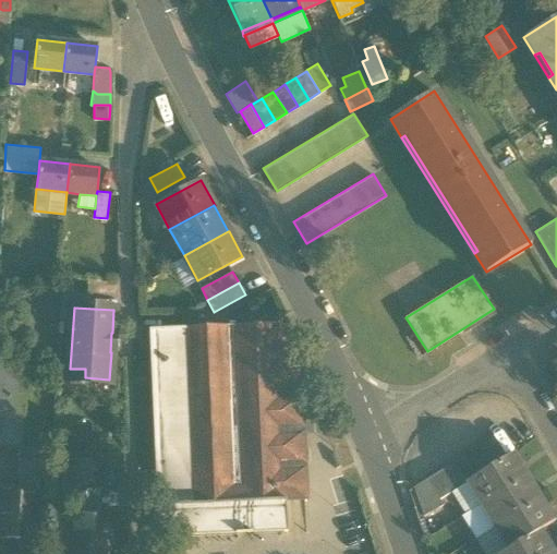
[(156,503),(157,536),(288,530),(286,500),(283,459),(278,322),(149,327),(157,503),(156,503)]
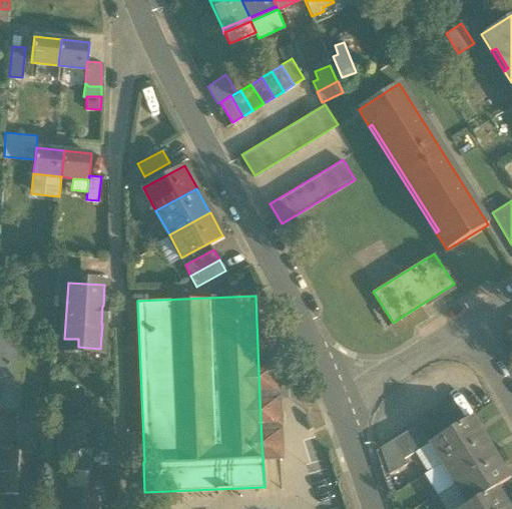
[(278,355),(278,350),(277,339),(256,296),(261,422),(279,422),(279,428),(281,428),(278,355)]
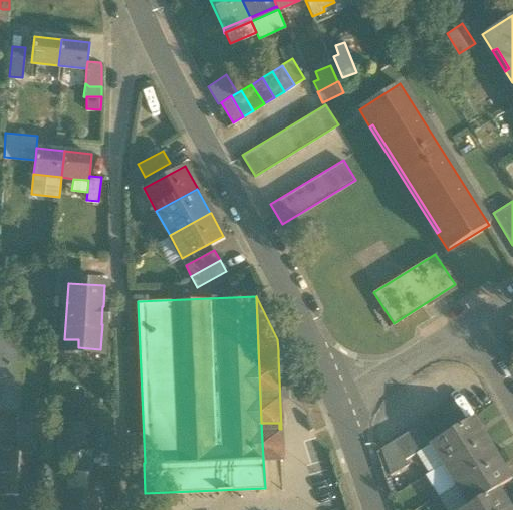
[(0,383),(19,384),(20,362),(26,363),(27,330),(0,328),(0,383)]
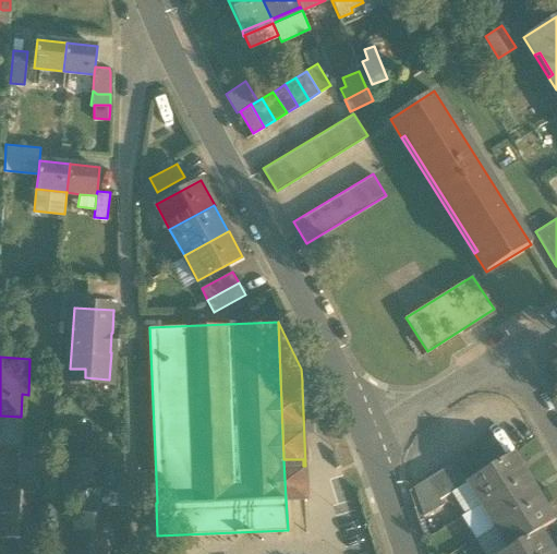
[(70,376),(85,377),(85,369),(70,369),(70,376)]
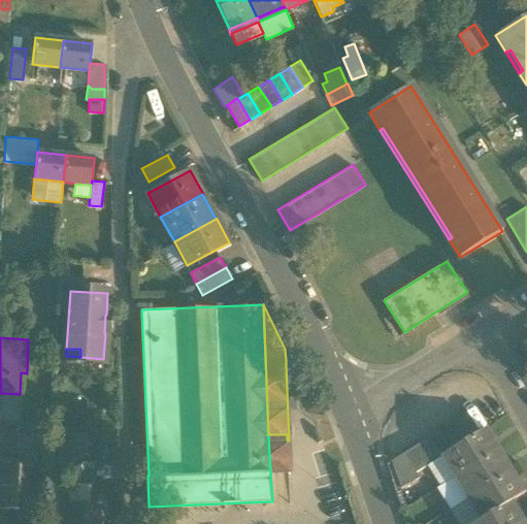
[(0,417),(18,419),(20,394),(0,393),(0,417)]
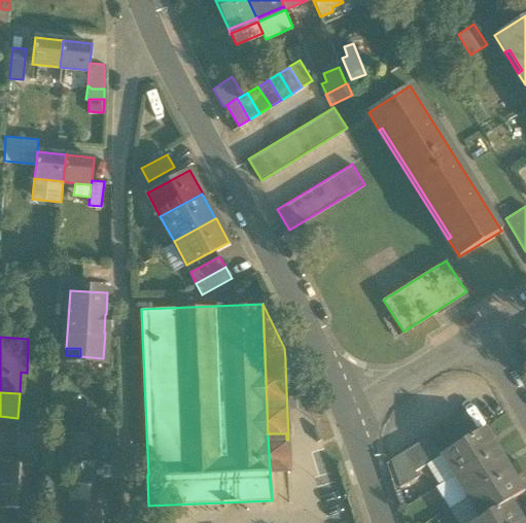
[(465,413),(454,419),(465,438),(477,431),(465,413)]
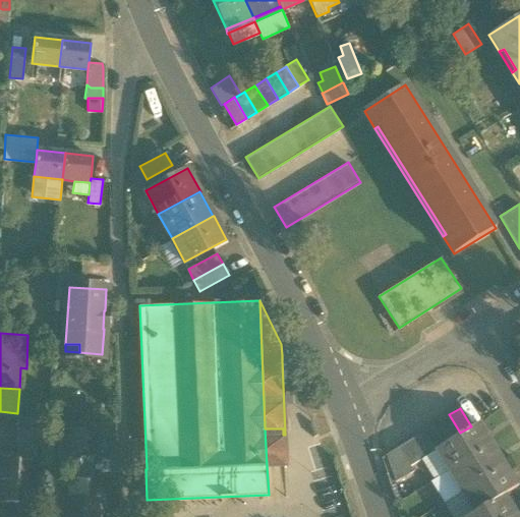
[(451,440),(460,433),(449,414),(439,420),(451,440)]
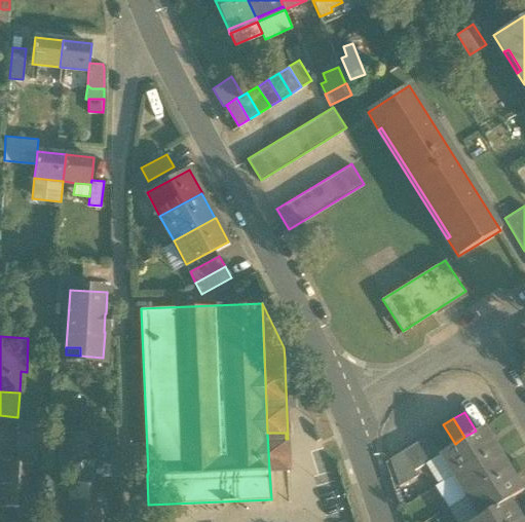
[(445,450),(455,444),(443,424),(433,432),(445,450)]
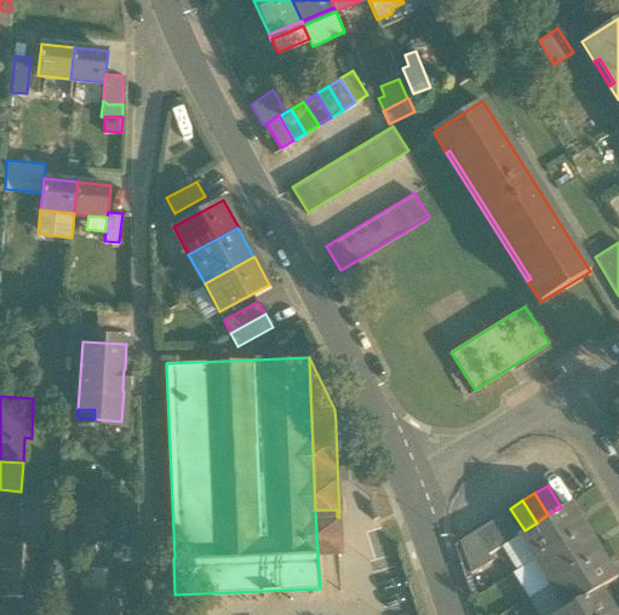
[(517,534),(533,558),(585,527),(569,503),(561,507),(548,515),(537,523),(525,530),(517,534)]
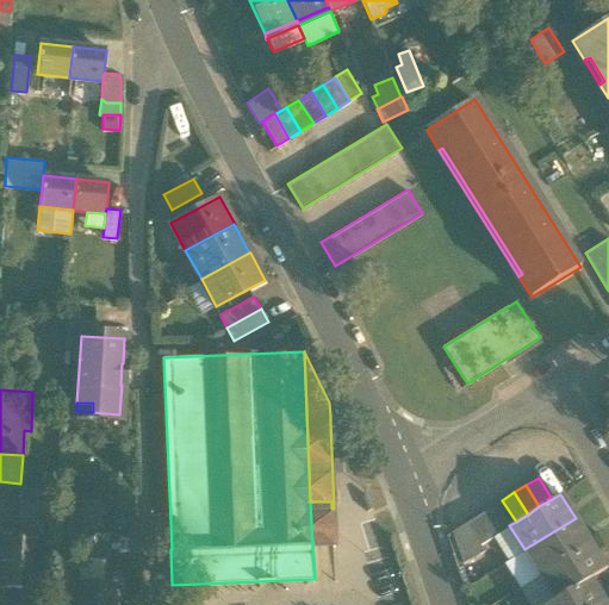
[(509,525),(516,522),(502,500),(490,507),(504,529),(509,525)]
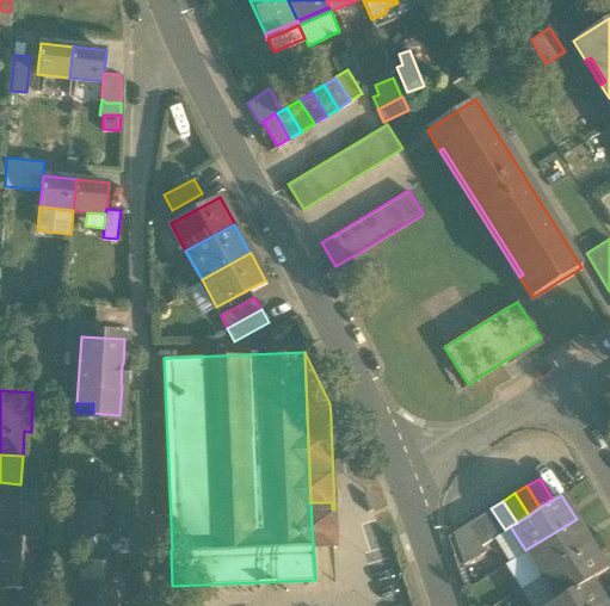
[(336,545),(334,509),(332,509),(332,502),(310,502),(313,546),(336,545)]
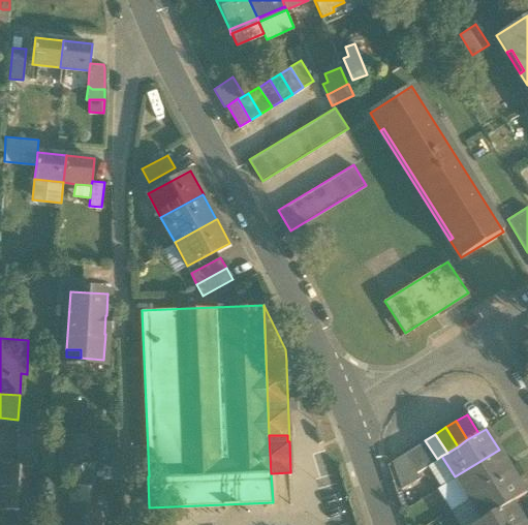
[(428,465),(437,459),(425,440),(414,446),(426,465),(428,465)]
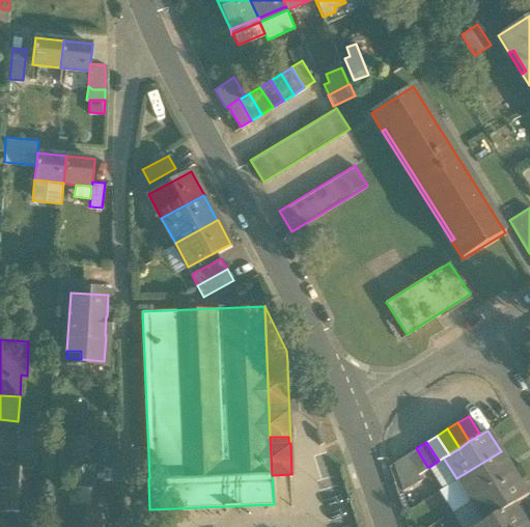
[(36,471),(38,445),(18,444),(17,470),(36,471)]
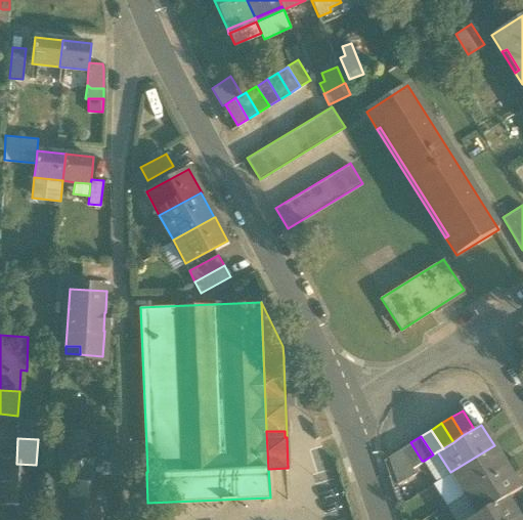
[(49,470),(64,471),(67,440),(50,439),(49,470)]
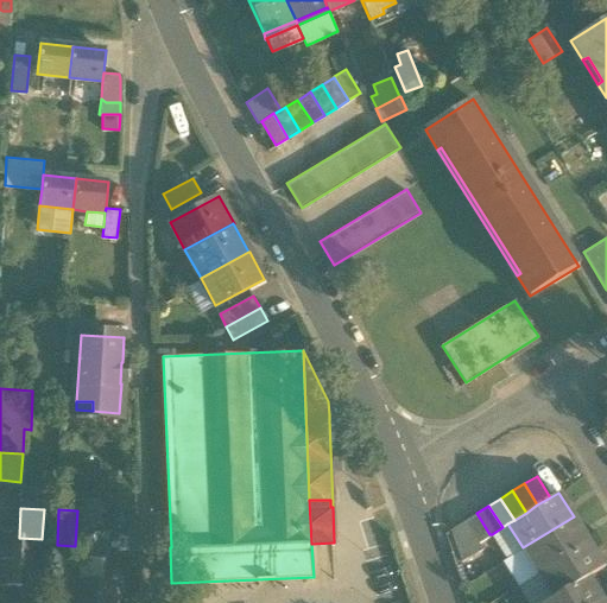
[(478,543),(489,534),(476,513),(465,521),(478,543)]
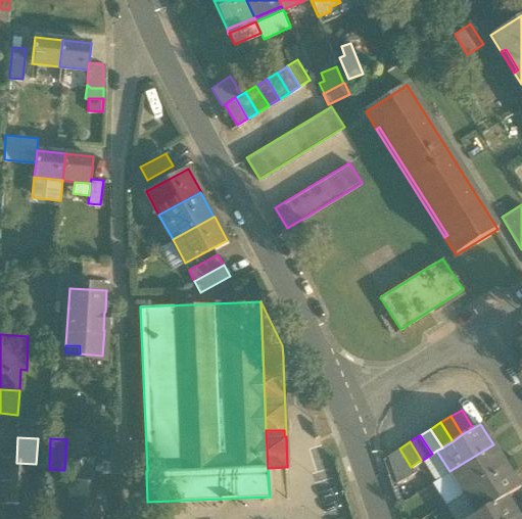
[(493,444),(449,471),(463,492),(506,466),(493,444)]
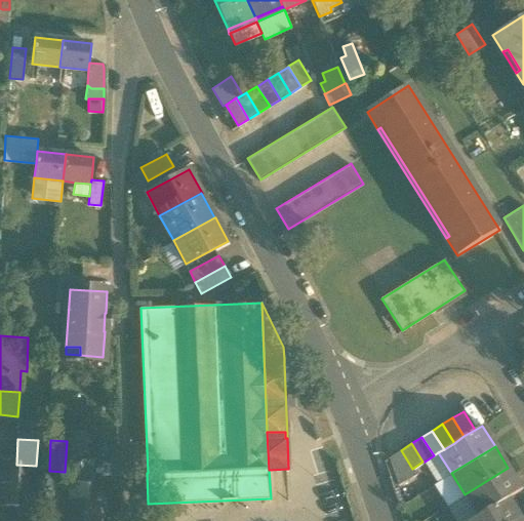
[(417,474),(412,469),(401,450),(389,457),(398,484),(417,474)]
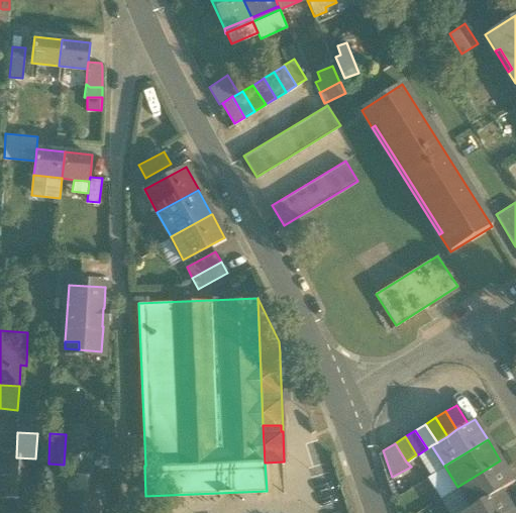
[(418,454),(430,475),(444,466),(431,445),(427,448),(418,454)]
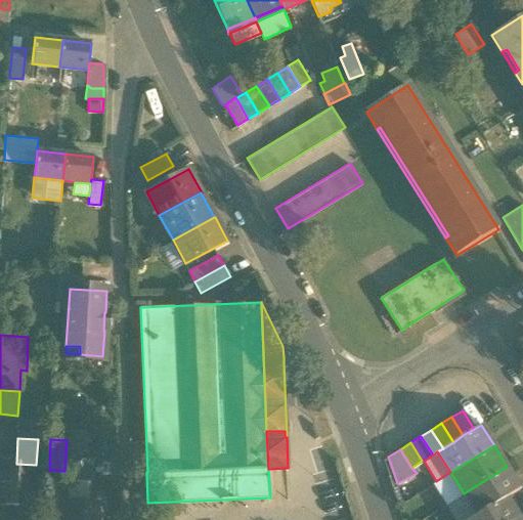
[(0,503),(34,506),(36,465),(16,464),(0,462),(0,503)]
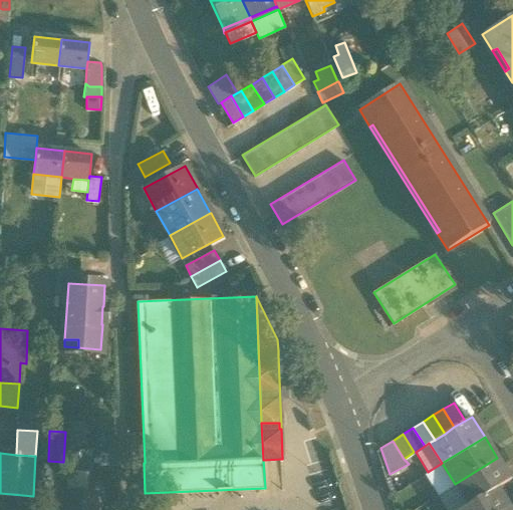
[(455,484),(468,504),(497,486),(510,478),(497,458),(455,484)]
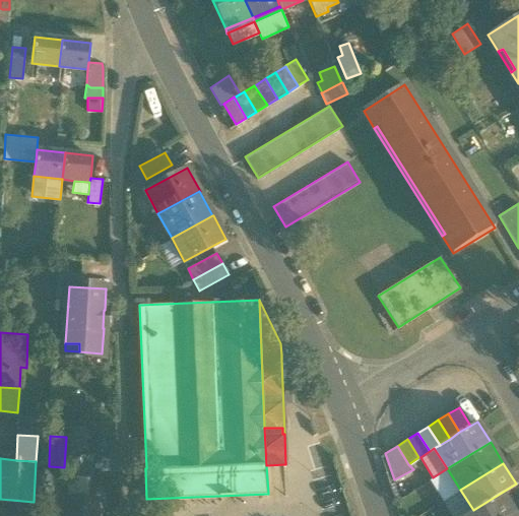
[(445,500),(460,490),(447,468),(433,477),(431,478),(445,500)]
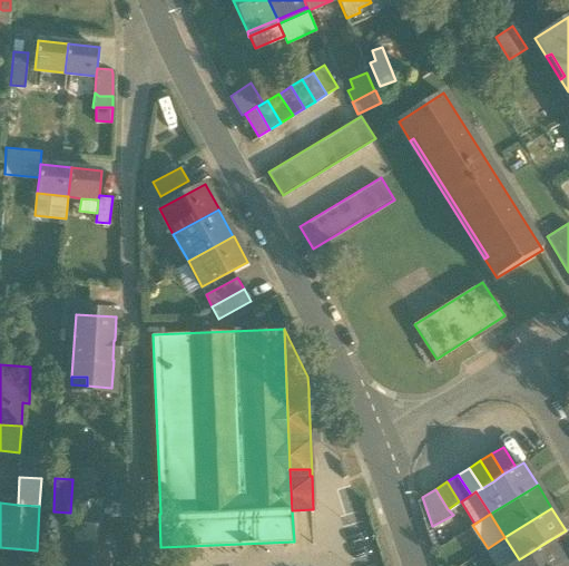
[(496,565),(508,565),(519,559),(504,537),(488,548),(486,549),(496,565)]
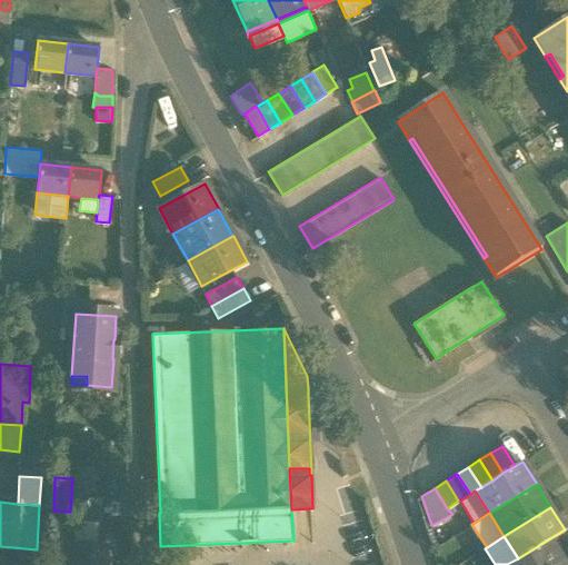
[(507,564),(558,564),(564,562),(550,538),(518,558),(507,564)]
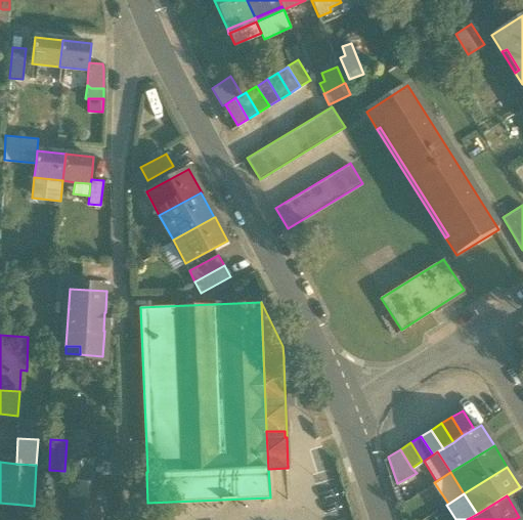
[(64,519),(101,519),(102,502),(66,500),(64,519)]
